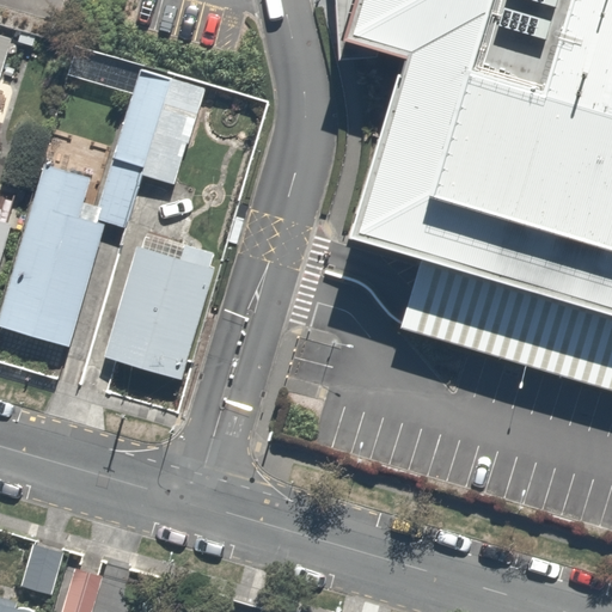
[(611,0),(356,0),(356,1),(344,41),(409,60),(353,239),(421,259),(611,316),(611,0)]
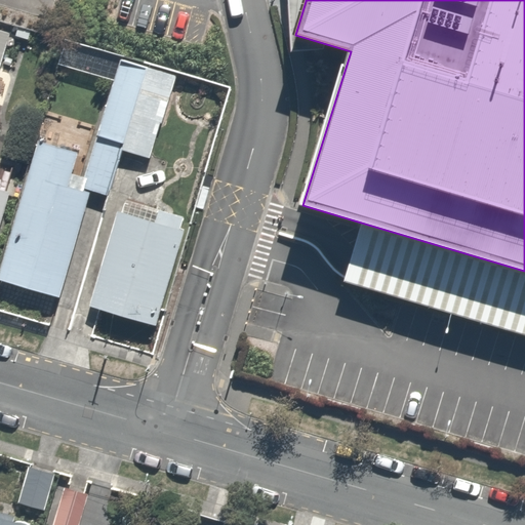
[(0,30),(0,68),(10,33),(0,30)]
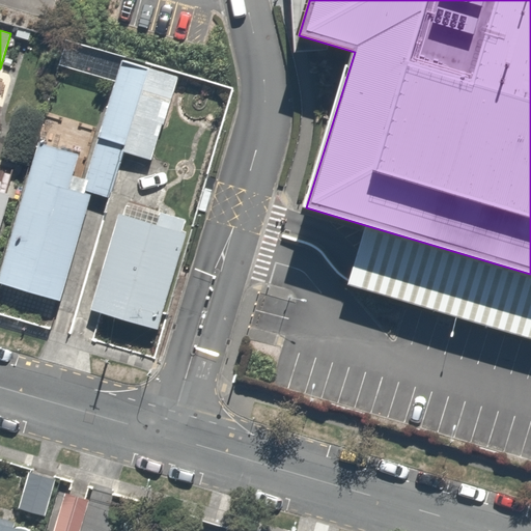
[(148,70),(123,61),(86,180),(83,190),(93,193),(108,197),(123,151),(148,70)]
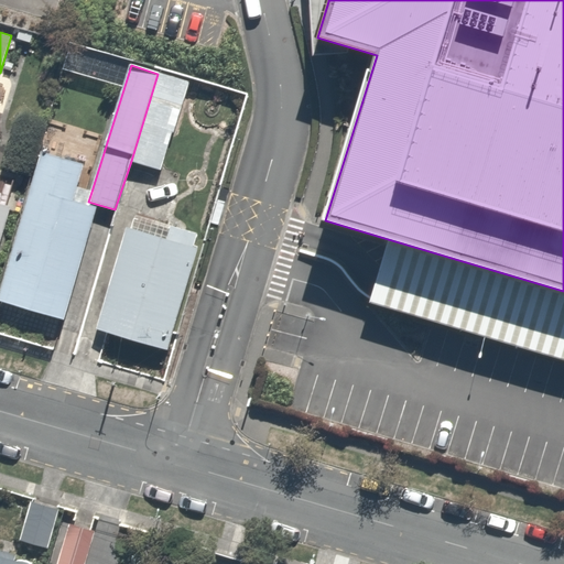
[(187,83),(158,74),(131,161),(161,170),(187,83)]
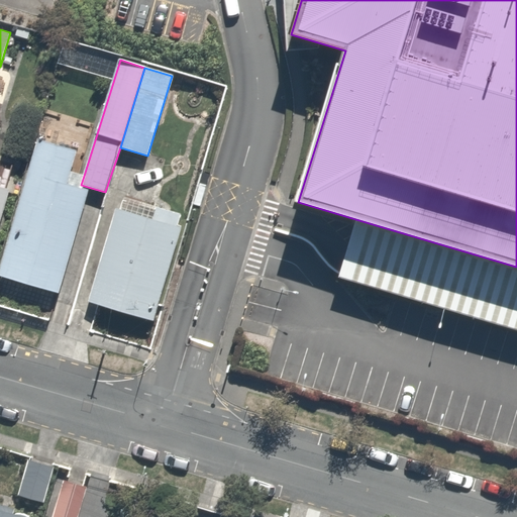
[(0,222),(10,190),(0,187),(0,131),(1,129),(0,128),(0,222)]
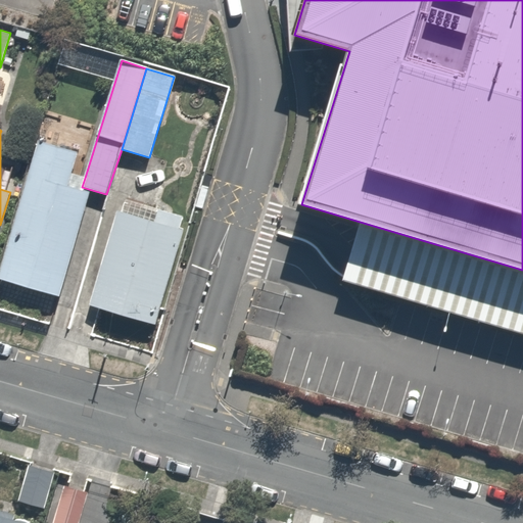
[(37,140),(0,266),(0,279),(60,297),(92,190),(82,187),(85,178),(72,174),(78,151),(37,140)]
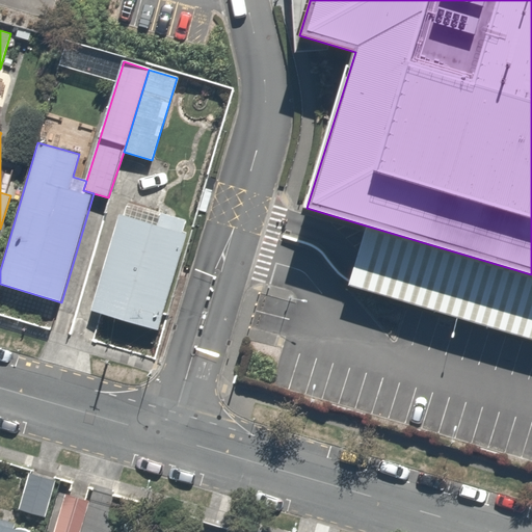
[(186,220),(128,204),(125,216),(120,215),(91,311),(159,330),(188,233),(183,232),(186,220)]
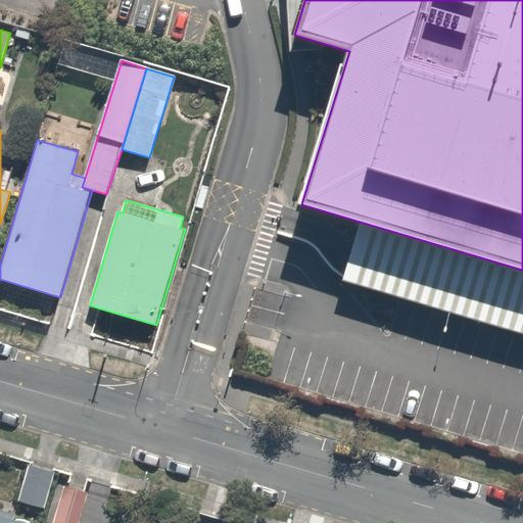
[(522,270),(360,222),(350,254),(343,278),(522,332),(522,270)]
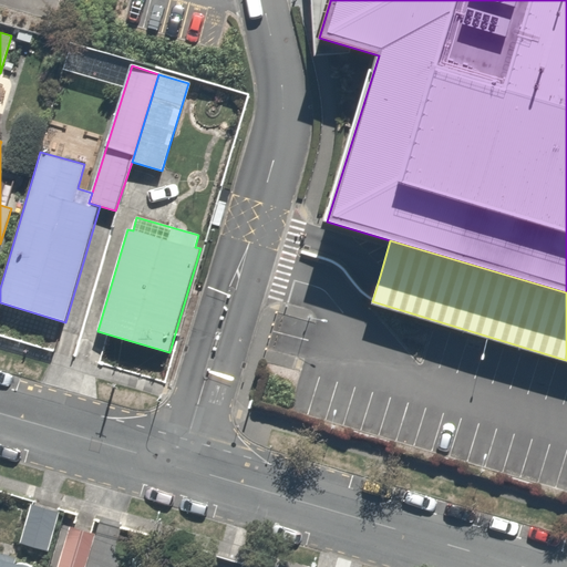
[(48,566),(0,550),(0,566),(48,566)]
